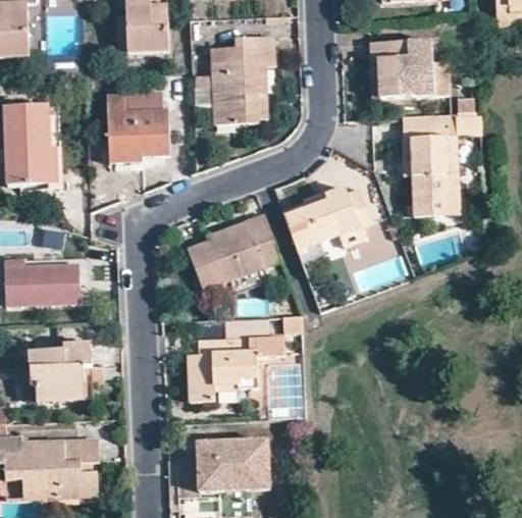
[(0,0),(0,56),(29,56),(29,53),(27,10),(2,11),(2,0),(0,0)]
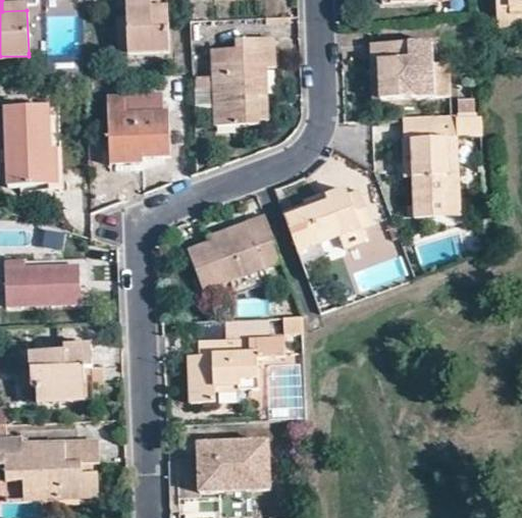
[(2,0),(2,11),(27,10),(29,53),(39,53),(38,13),(36,0),(2,0)]
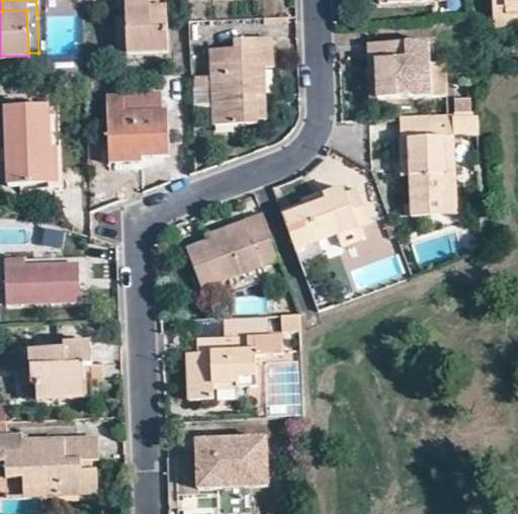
[(125,9),(150,8),(149,0),(114,0),(115,52),(125,51),(125,9)]
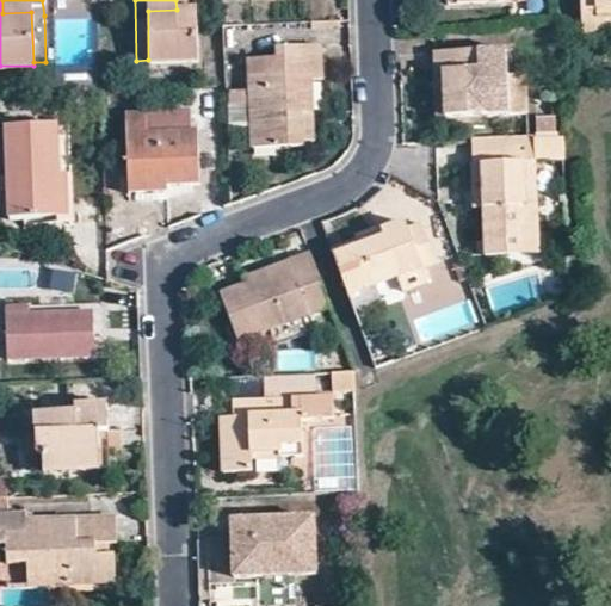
[(176,0),(177,10),(195,10),(193,0),(176,0)]
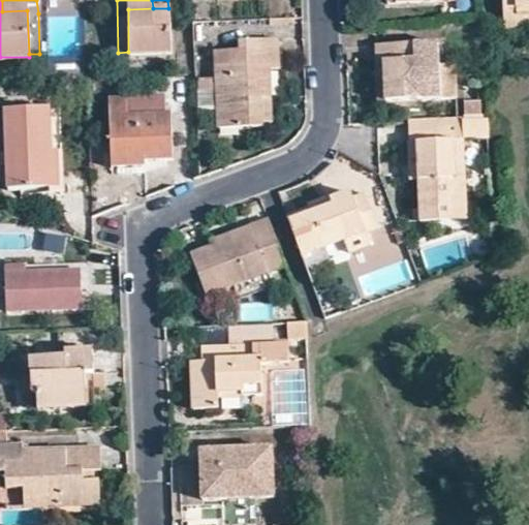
[(499,0),(502,25),(528,23),(528,0),(499,0)]
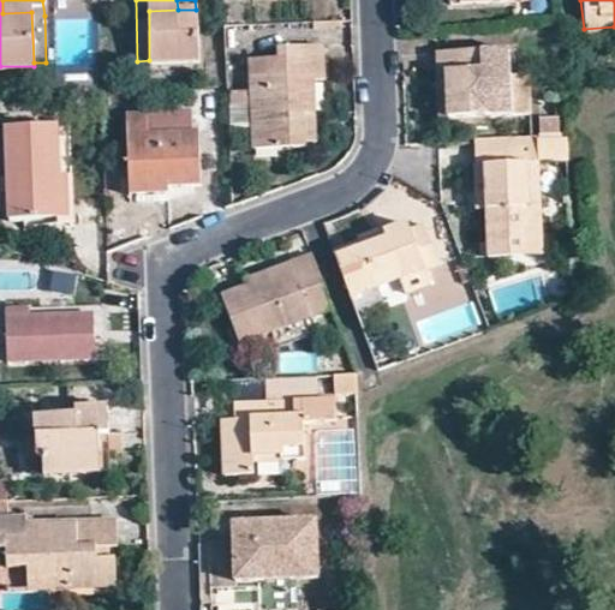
[(198,58),(196,10),(178,10),(149,11),(149,60),(198,58)]
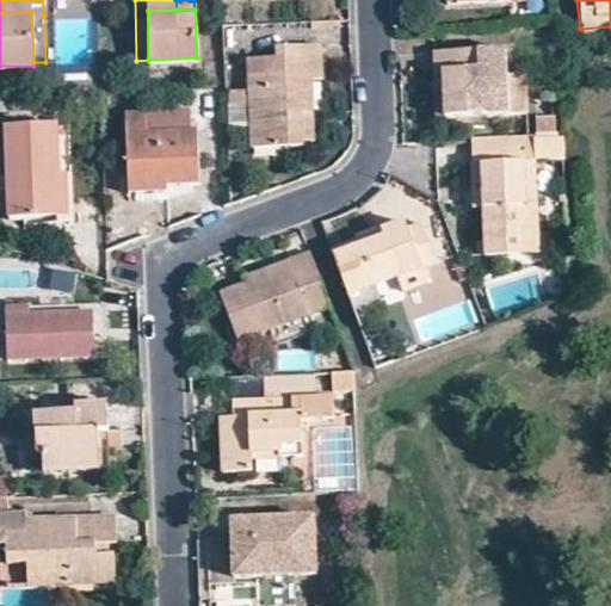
[(313,110),(312,75),(321,76),(321,42),(273,44),(275,54),(247,55),(250,142),(302,142),(302,138),(302,110),(313,110)]
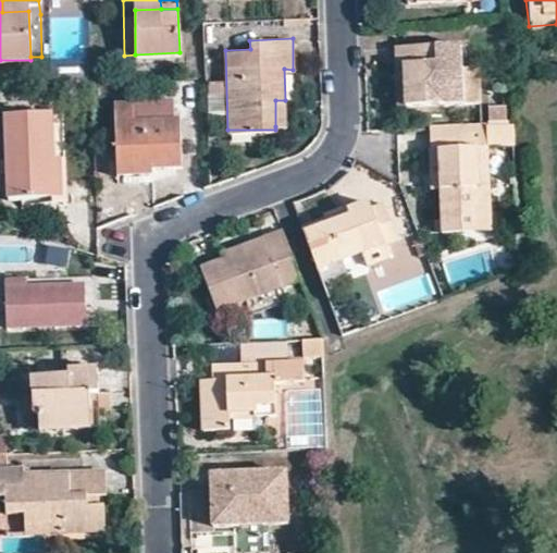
[(393,44),(395,64),(406,63),(407,81),(404,82),(405,101),(463,99),(460,41),(393,44)]
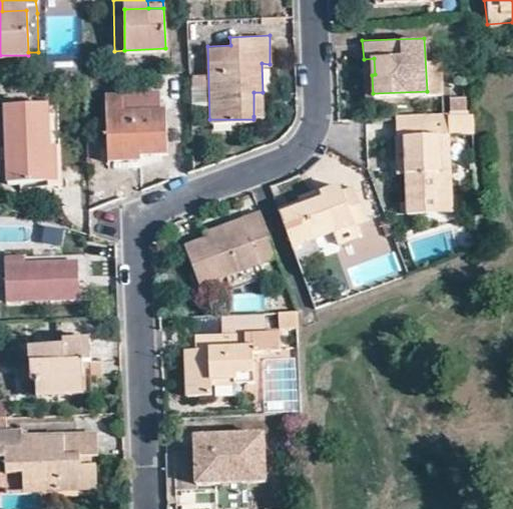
[(374,58),(364,59),(364,94),(373,93),(372,75),(375,74),(374,58)]
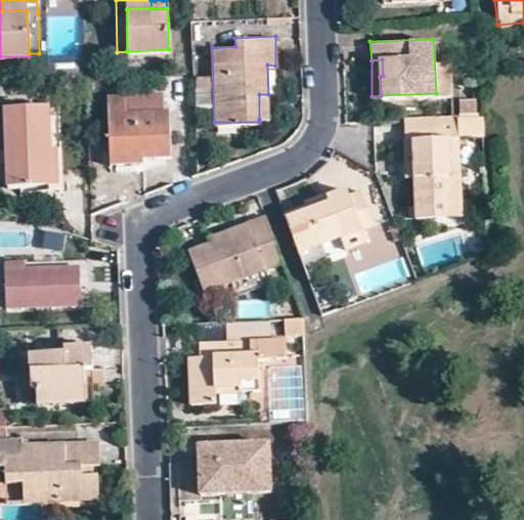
[(194,74),(197,100),(212,99),(210,73),(194,74)]
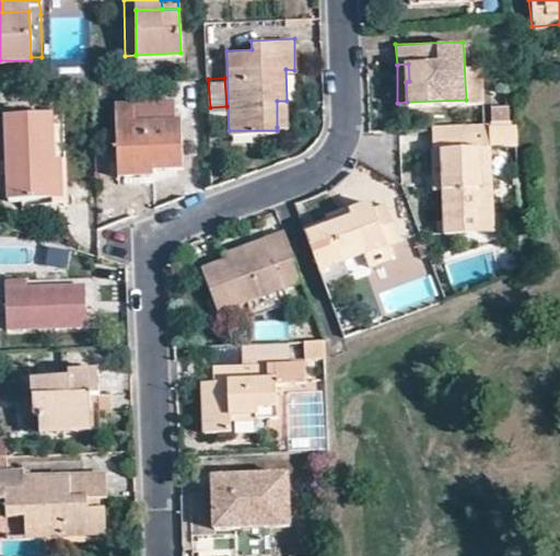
[(173,96),(132,99),(133,116),(173,115),(173,96)]
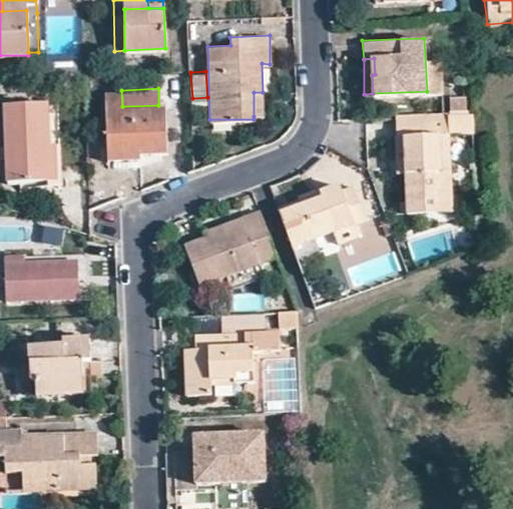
[(122,106),(121,90),(103,90),(107,158),(139,157),(139,152),(165,151),(164,105),(158,105),(122,106)]
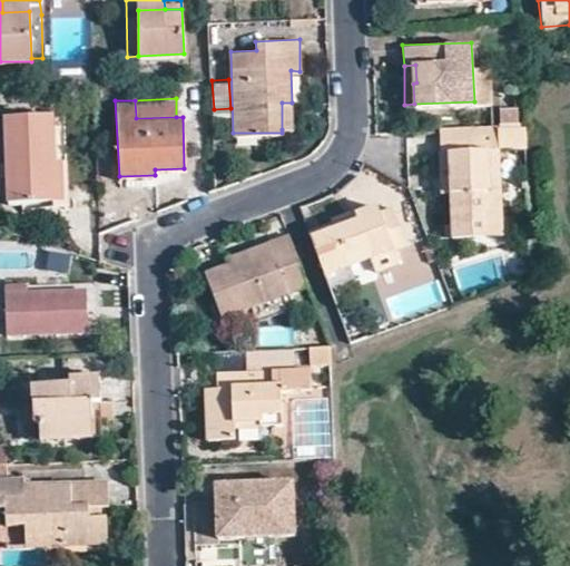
[(293,128),(292,103),(282,103),(282,129),(293,128)]
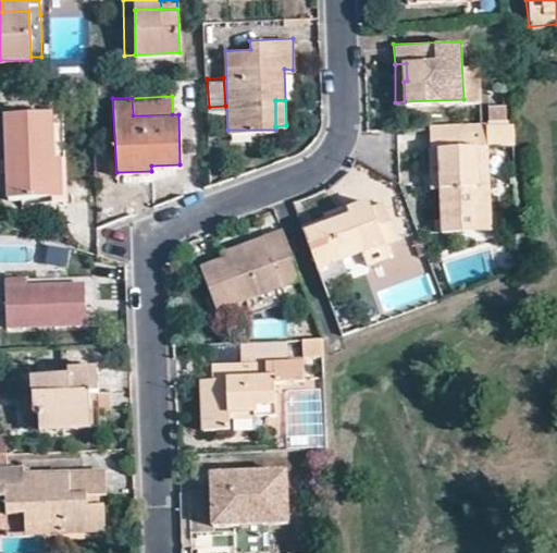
[(3,111),(15,111),(14,102),(3,102),(3,111)]
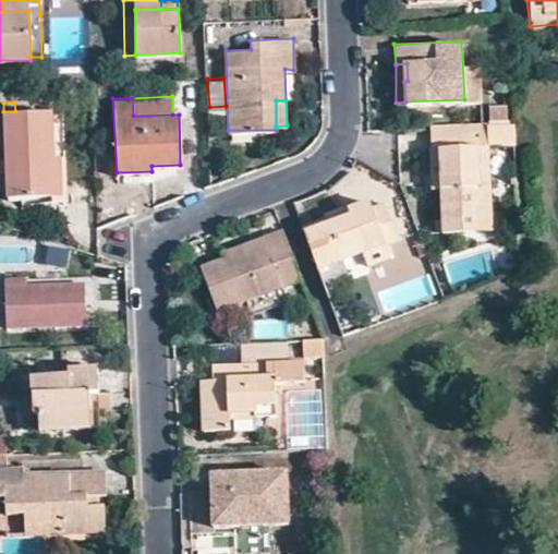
[(51,110),(15,111),(3,111),(7,197),(56,195),(53,156),(51,110)]
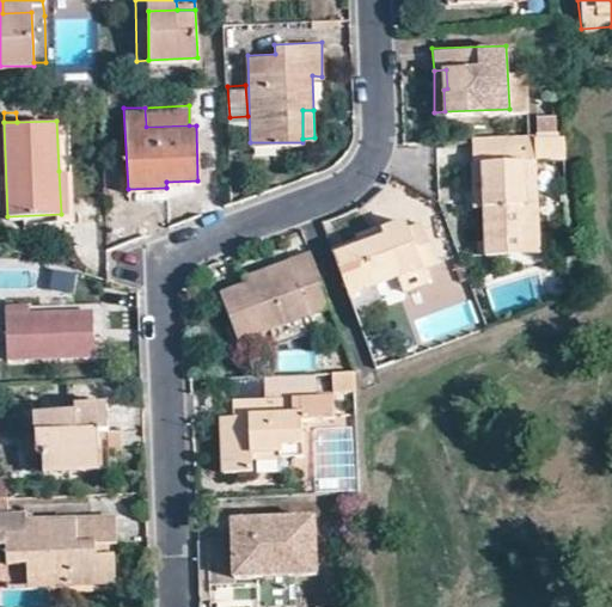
[(561,133),(534,134),(534,157),(563,157),(561,133)]
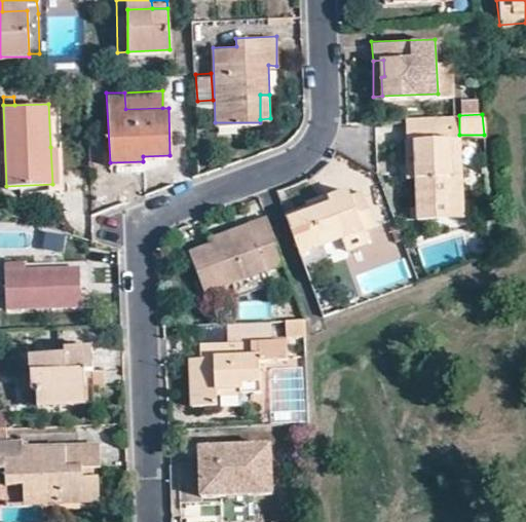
[(437,116),(405,116),(405,137),(439,136),(439,116),(437,116)]
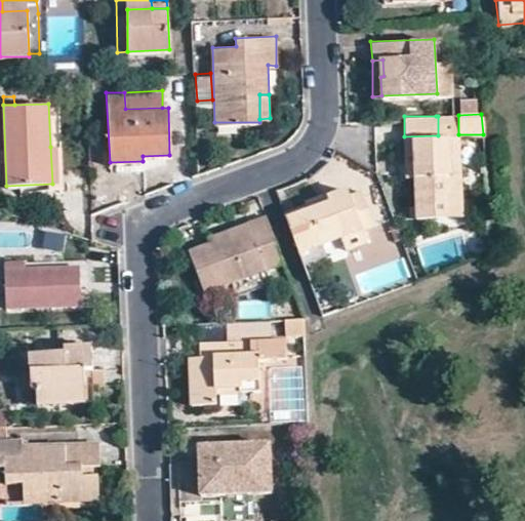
[(458,134),(438,135),(404,136),(405,159),(412,159),(413,175),(413,216),(448,214),(446,172),(460,172),(458,134)]
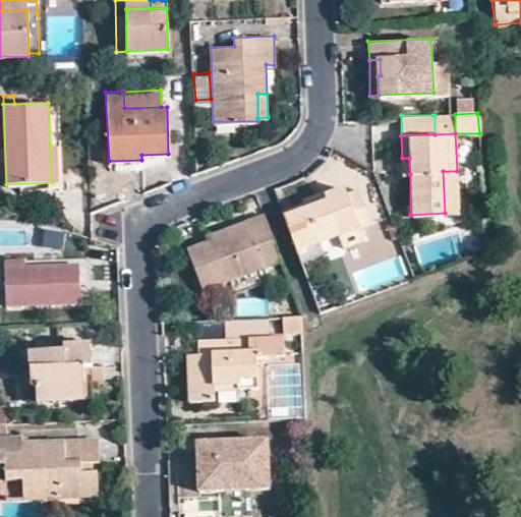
[(58,145),(50,146),(52,182),(59,181),(58,145)]
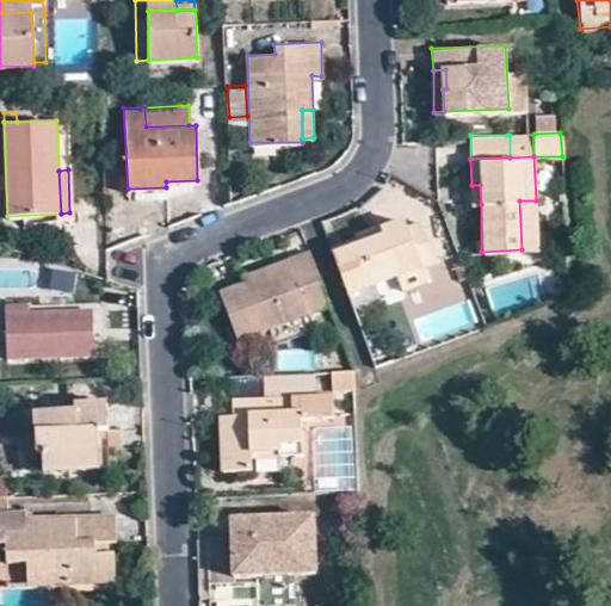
[(480,185),(471,185),(473,204),(481,204),(480,185)]
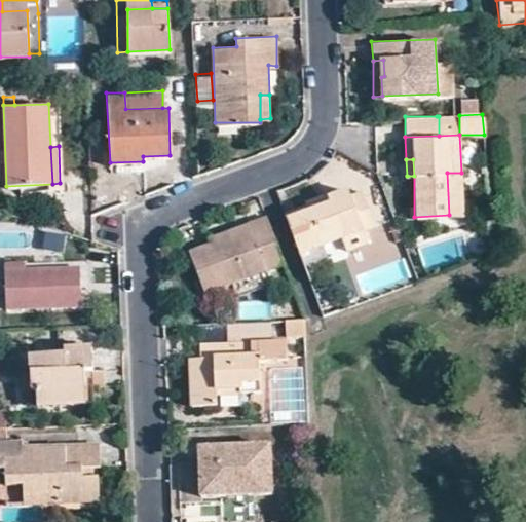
[(462,214),(461,173),(447,173),(449,215),(462,214)]
